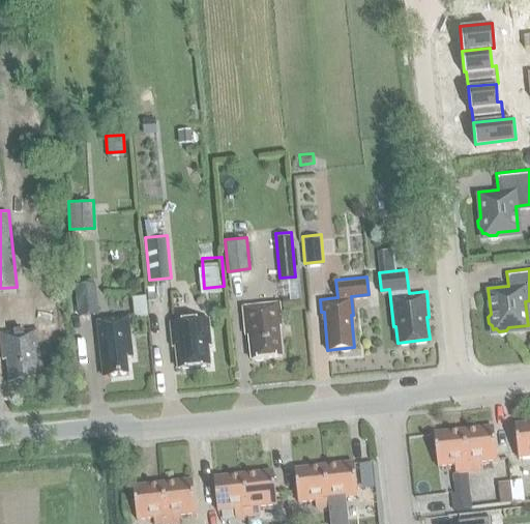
[(98,312),(95,282),(75,283),(78,314),(98,312)]
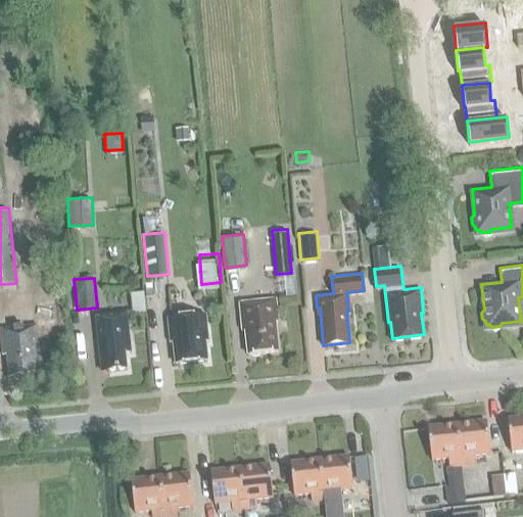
[(278,320),(276,301),(244,304),(247,329),(249,328),(251,353),(279,349),(276,321),(278,320)]
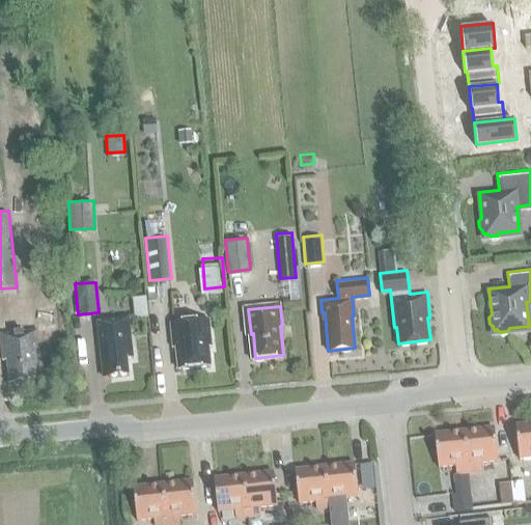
[(132,355),(128,315),(96,319),(103,375),(128,372),(126,356),(132,355)]
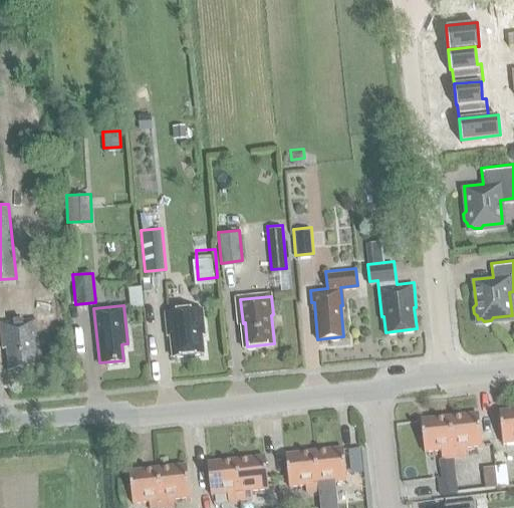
[(204,331),(202,306),(166,309),(168,332),(170,332),(173,353),(204,350),(202,331),(204,331)]
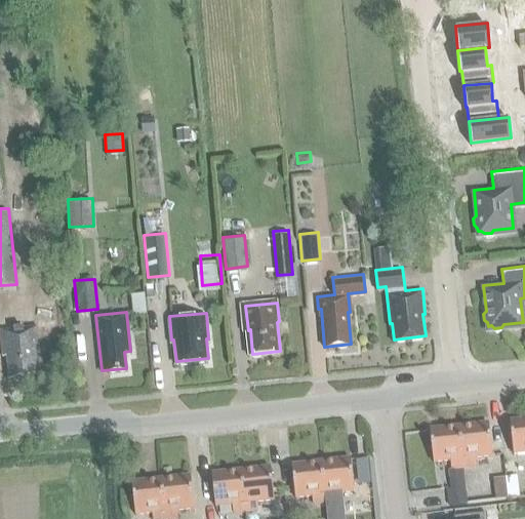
[(38,337),(37,320),(0,323),(0,326),(2,350),(6,350),(9,377),(38,374),(34,338),(38,337)]
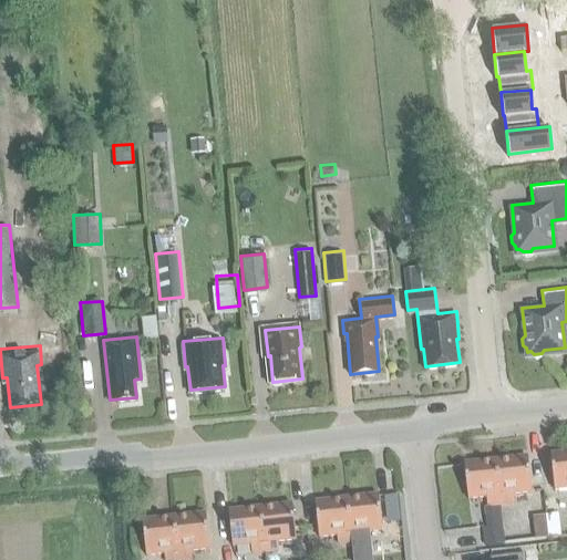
[(566,446),(549,449),(553,485),(566,483),(566,446)]
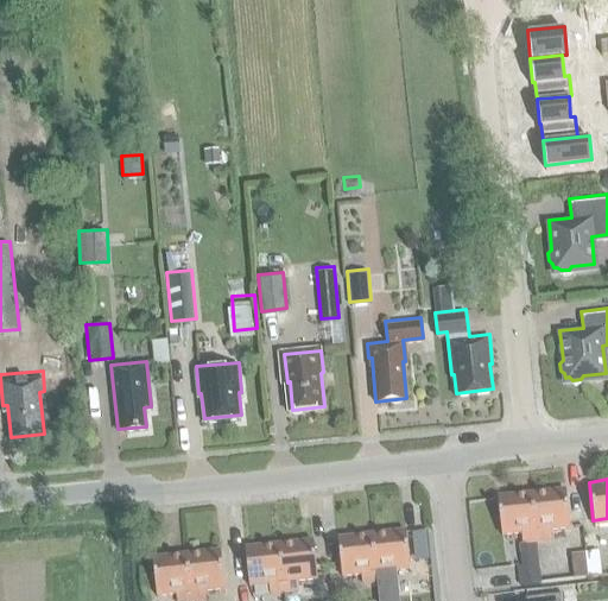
[(530,488),(536,535),(550,533),(549,525),(568,523),(564,485),(530,488)]
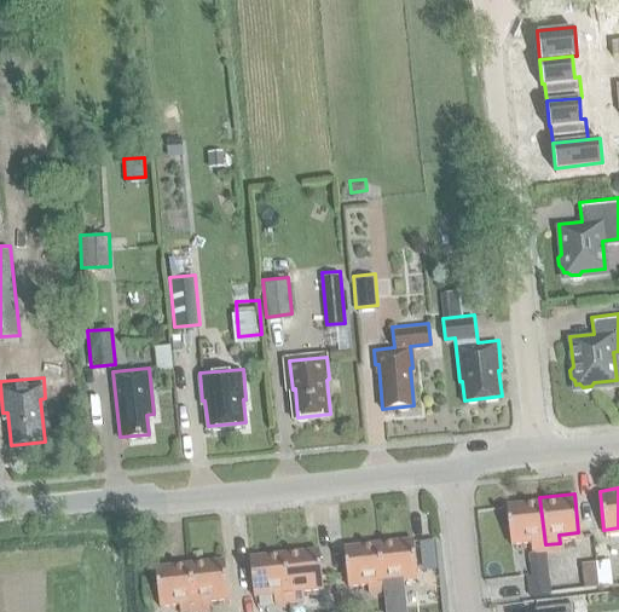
[(531,546),(545,544),(539,497),(505,501),(510,538),(531,537),(531,546)]
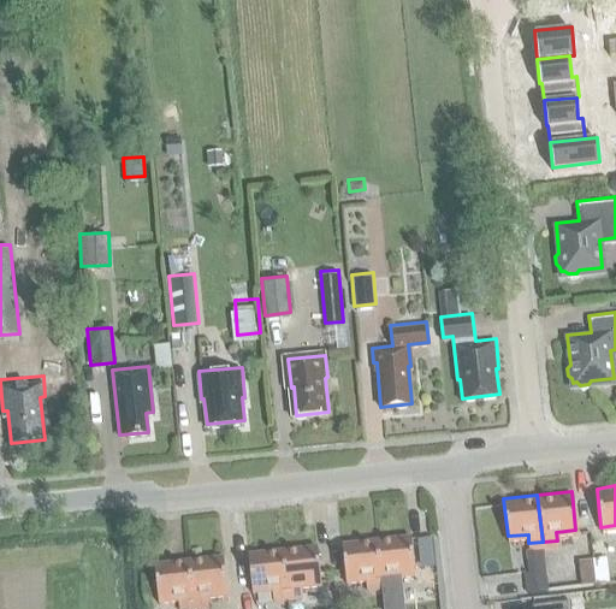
[(409,532),(374,536),(380,584),(395,583),(394,573),(414,571),(409,532)]
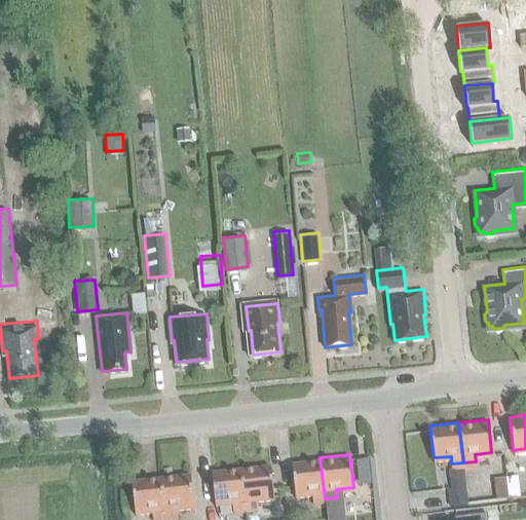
[(325,498),(320,457),(291,460),(294,494),(311,492),(312,499),(325,498)]
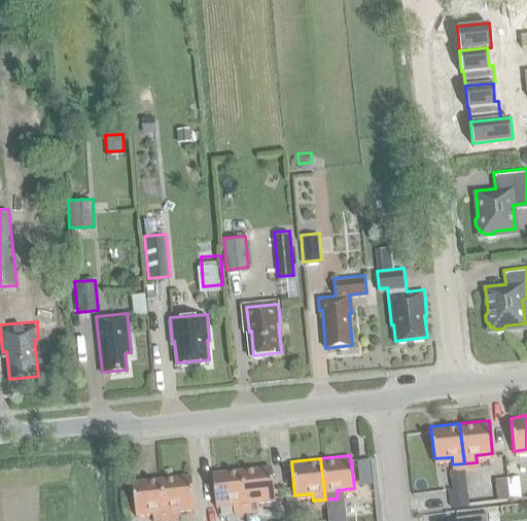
[(240,466),(245,508),(256,507),(256,499),(274,497),(270,463),(240,466)]
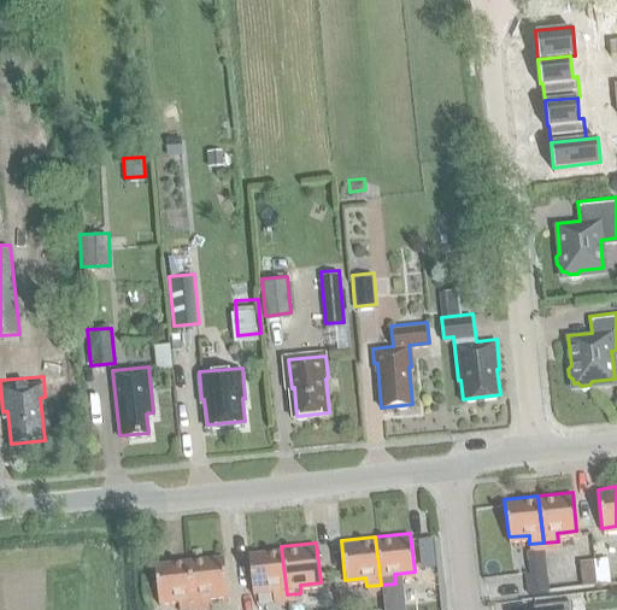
[(272,596),(287,594),(281,546),(247,551),(251,590),(271,587),(272,596)]
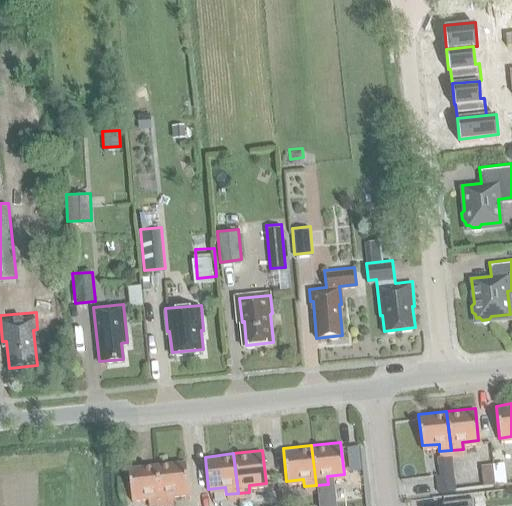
[(485,459),(486,479),(508,478),(507,458),(485,459)]
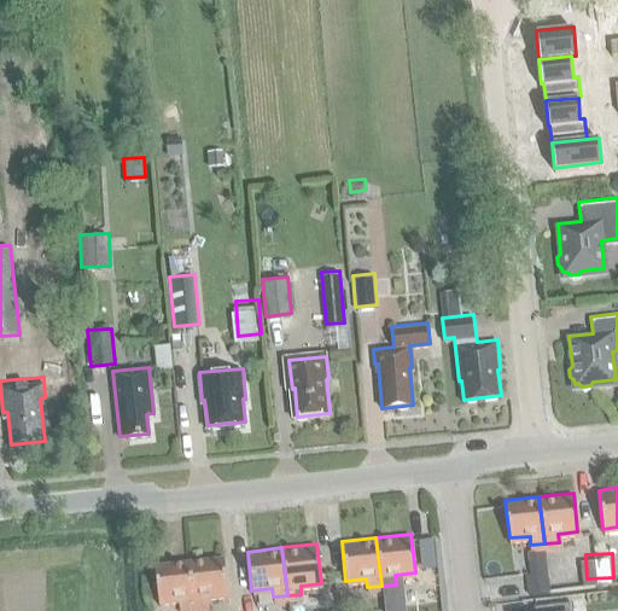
[(223,554),(188,558),(192,605),(207,604),(207,595),(227,594),(223,554)]
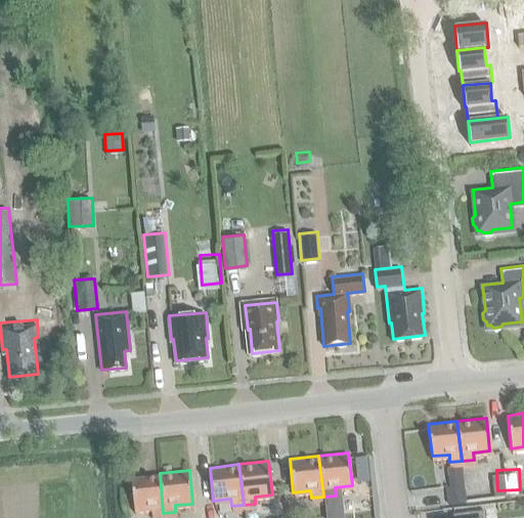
[(150,515),(163,513),(160,473),(130,476),(133,510),(149,508),(150,515)]
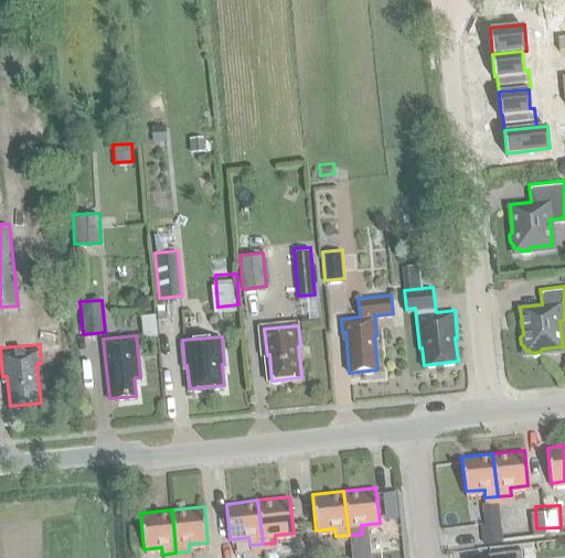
[(503,537),(501,518),(481,521),(483,539),(503,537)]
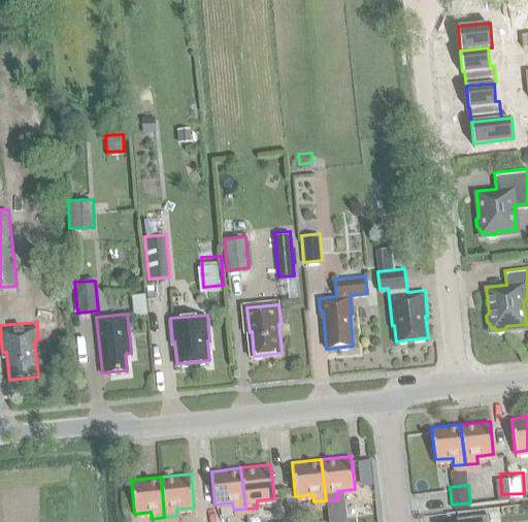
[(489,521),(488,512),(456,516),(456,521),(489,521)]
